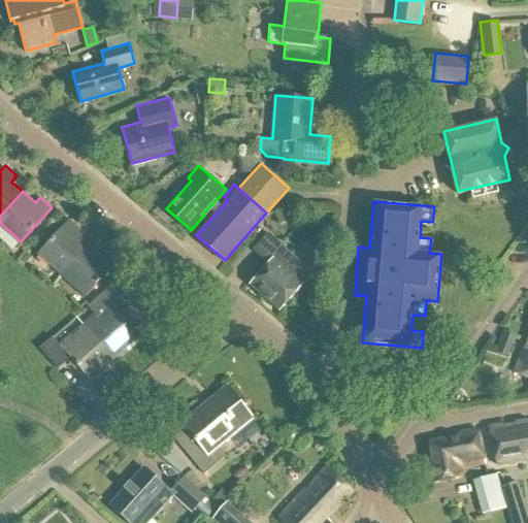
[(276,209),(279,222),(296,217),(293,205),(276,209)]
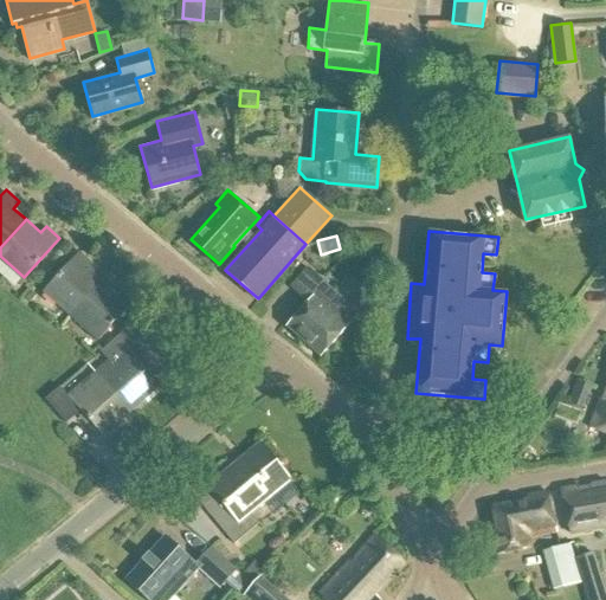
[(45,290),(71,314),(107,275),(81,250),(45,290)]
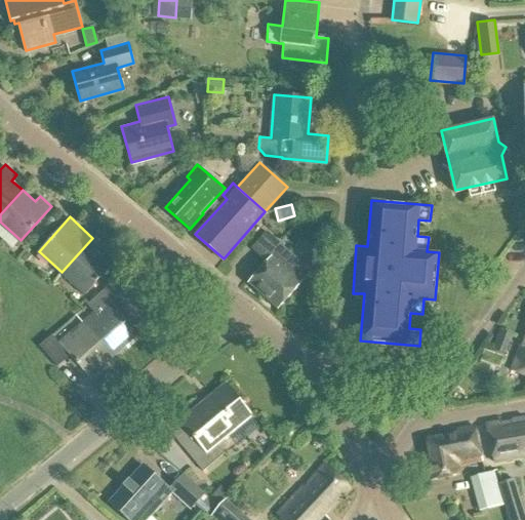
[(311,269),(267,230),(252,246),(267,260),(248,281),(277,307),(311,269)]
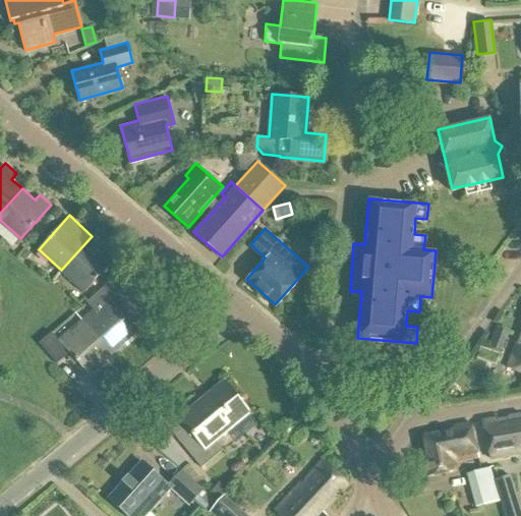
[(92,236),(61,270),(84,290),(115,256),(92,236)]
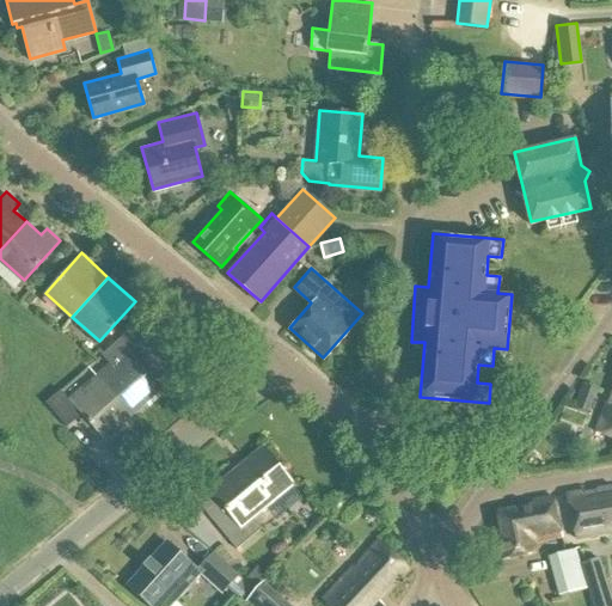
[(104,378),(103,379),(132,414),(159,389),(127,352),(134,346),(123,332),(101,353),(109,362),(98,372),(104,378)]
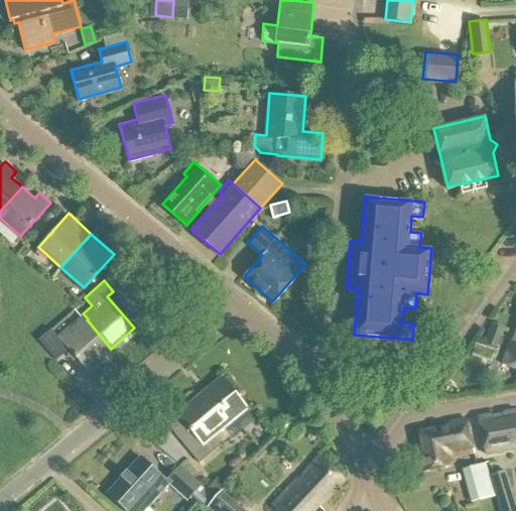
[(111,349),(87,320),(75,330),(70,325),(57,335),(88,369),(111,349)]
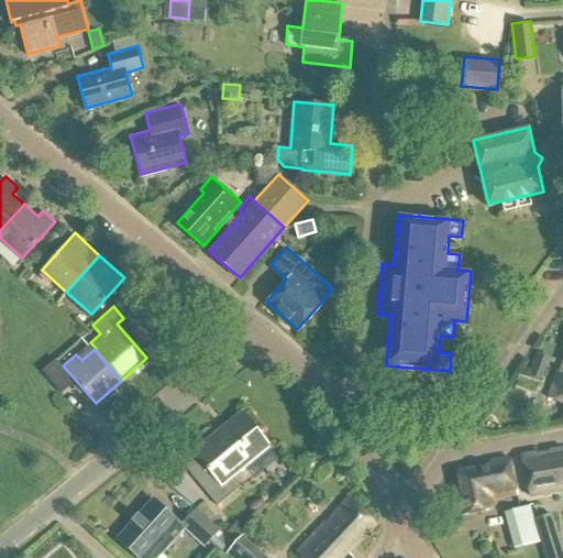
[(534,351),(527,372),(541,378),(549,357),(534,351)]
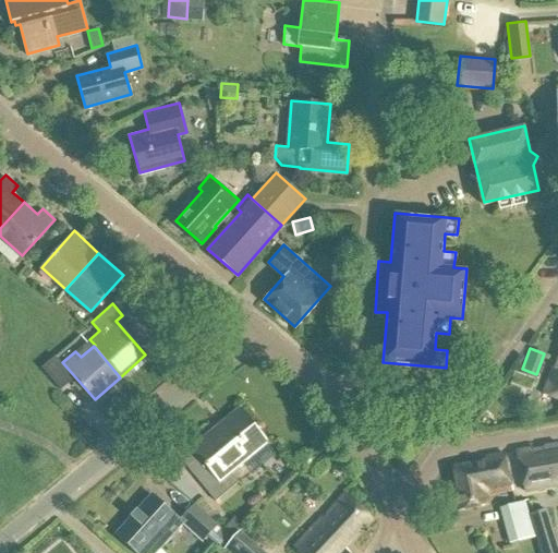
[(557,348),(542,392),(557,396),(557,348)]
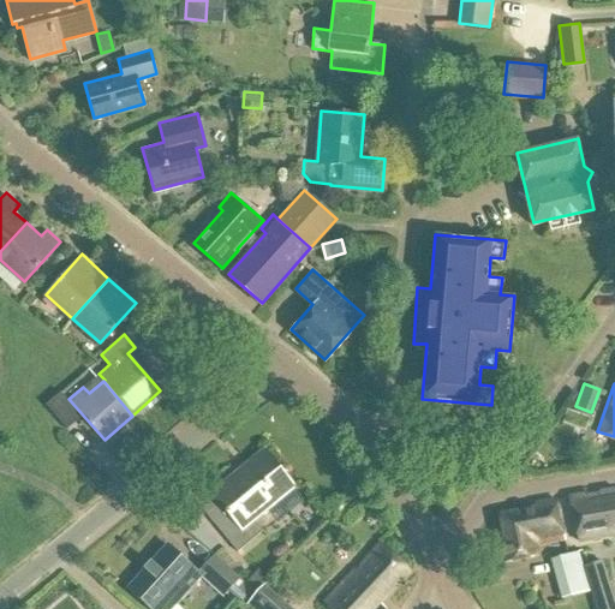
[(57,411),(69,399),(61,390),(48,401),(57,411)]
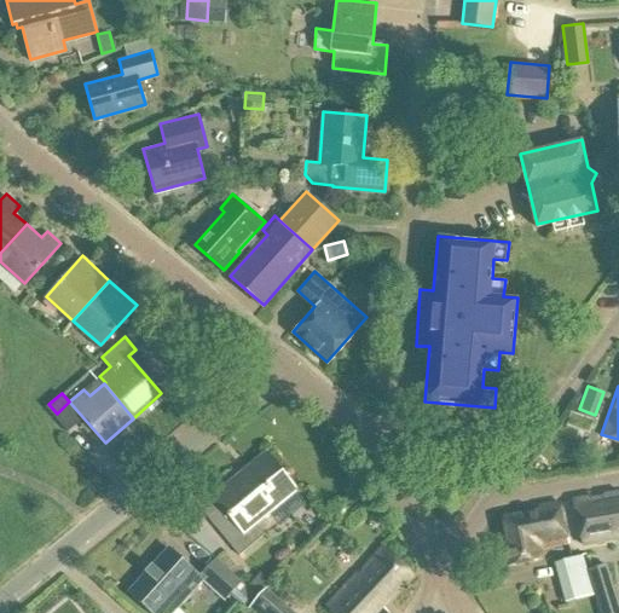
[(298,487),(266,449),(212,493),(220,504),(208,514),(239,553),(266,531),(258,521),(298,487)]
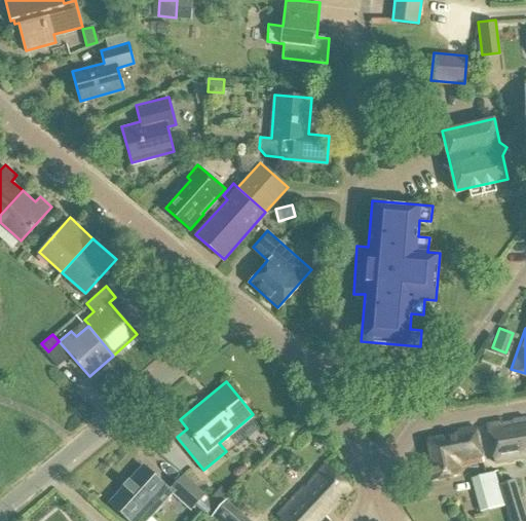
[(525,415),(512,418),(512,420),(502,421),(502,420),(489,423),(495,459),(525,453),(525,415)]
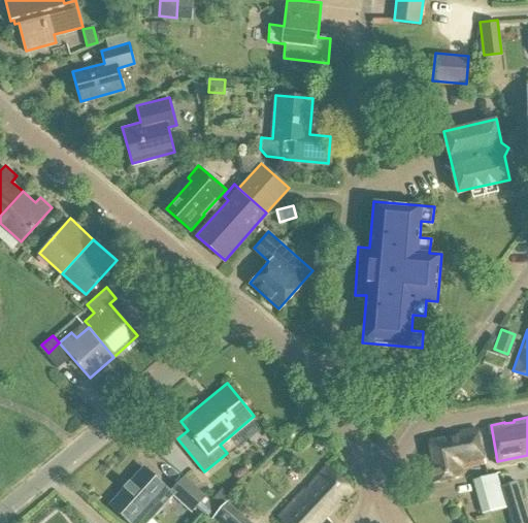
[(484,455),(477,427),(460,430),(460,432),(428,439),(433,461),(428,462),(432,480),(462,474),(461,466),(484,461),(483,456),(484,455)]
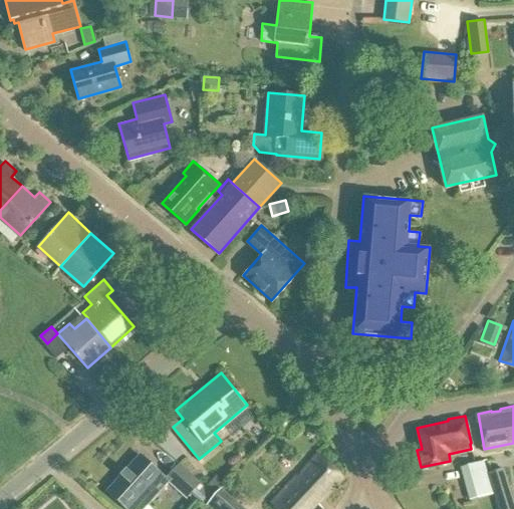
[(141,453),(107,489),(129,508),(143,508),(161,490),(170,480),(188,497),(192,493),(201,501),(211,491),(210,491),(205,486),(205,485),(201,482),(180,462),(166,477),(141,453)]
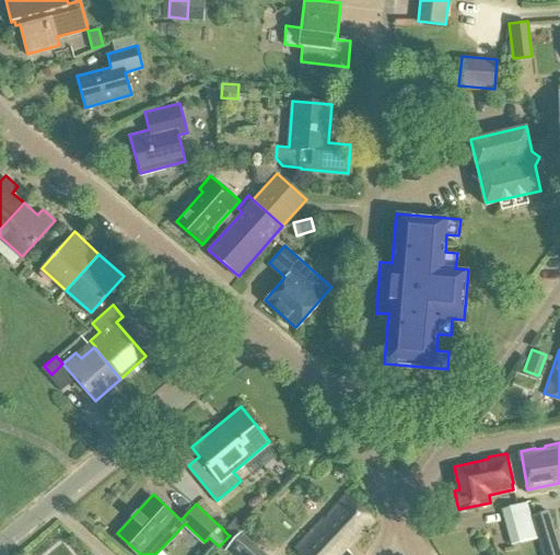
[(348,554),(351,553),(346,548),(373,519),(346,494),(296,546),(305,554),(348,554)]
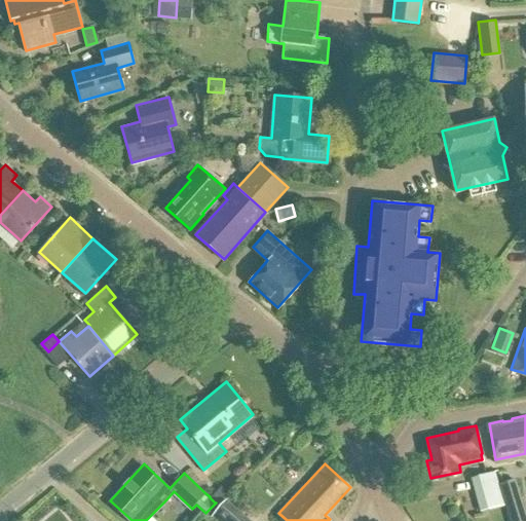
[(471,476),(479,510),(503,504),(495,470),(471,476)]
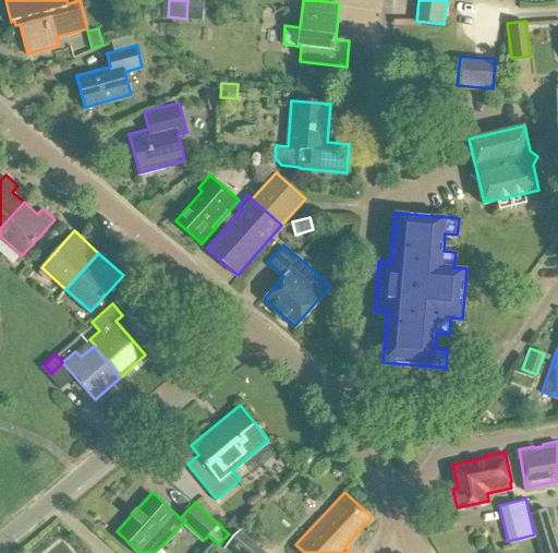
[(530,512),(537,540),(555,535),(546,506),(530,512)]
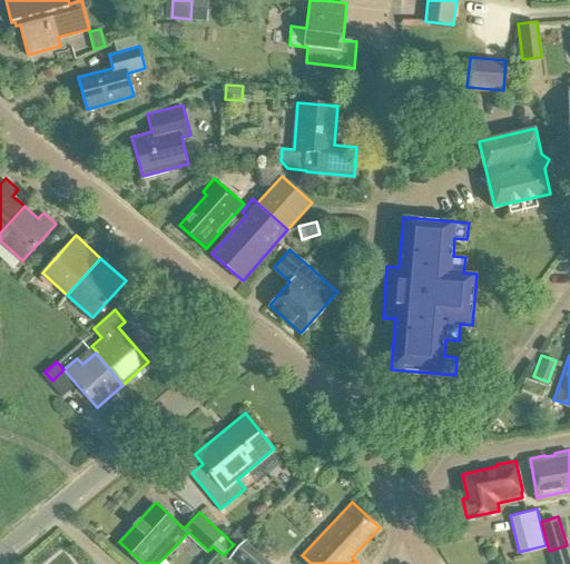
[(239,524),(227,538),(233,544),(246,530),(239,524)]
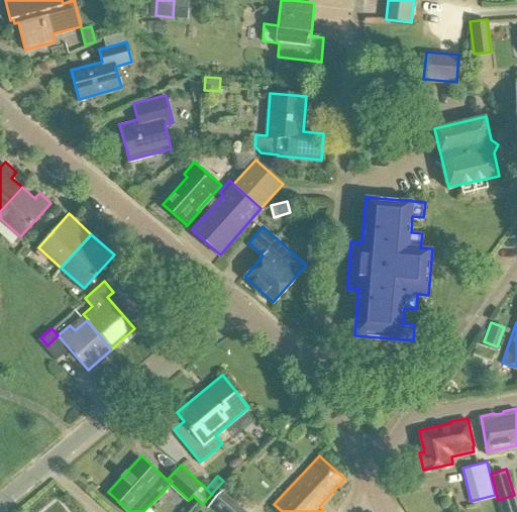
[(207,506),(214,511),(247,511),(222,489),(207,506)]
